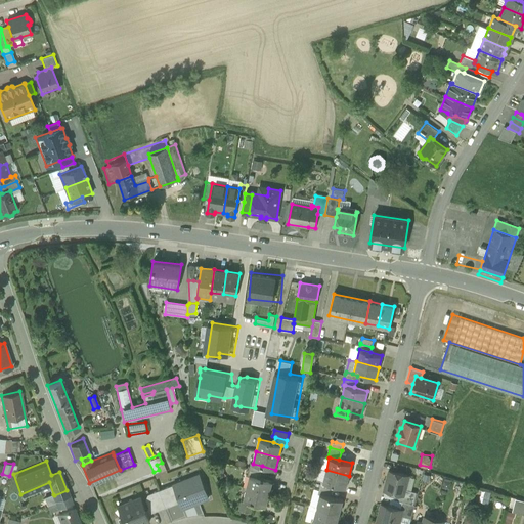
[(262,466),(253,464),(251,463),(249,469),(261,472),(262,466)]
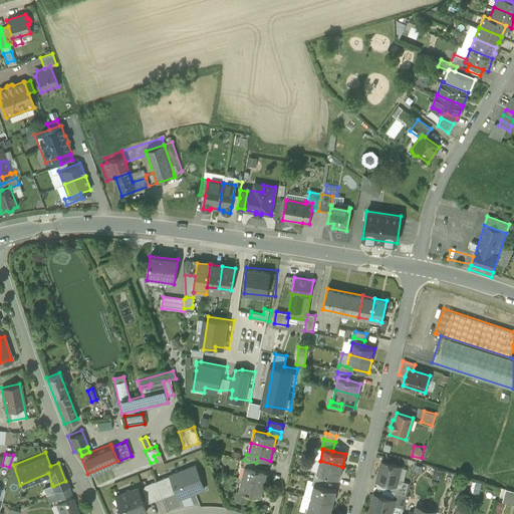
[(256,463),(244,460),(242,467),(244,467),(245,467),(254,469),(256,463)]
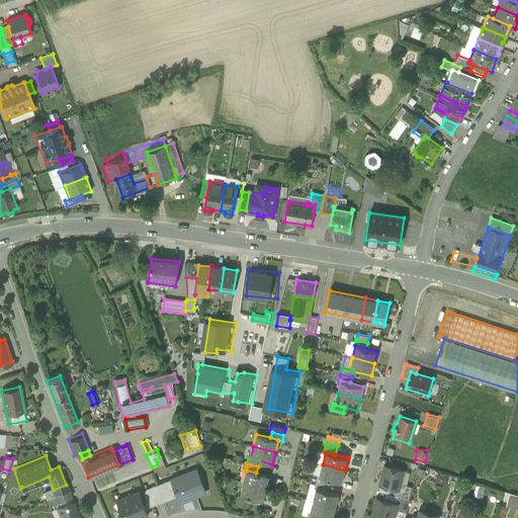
[(345,470),(323,464),(319,476),(319,477),(329,479),(342,483),(345,470)]
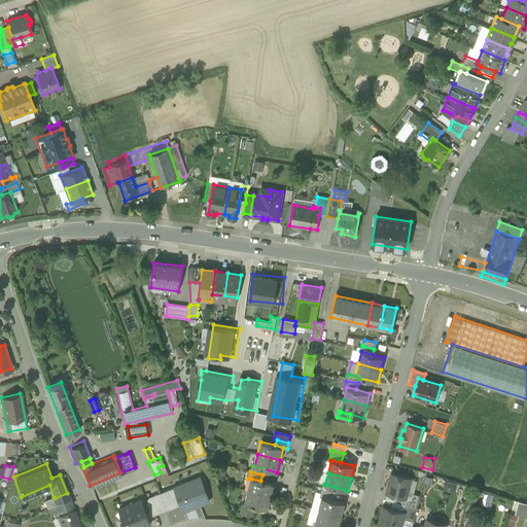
[(410,478),(392,473),(387,493),(398,496),(405,498),(407,492),(410,478)]
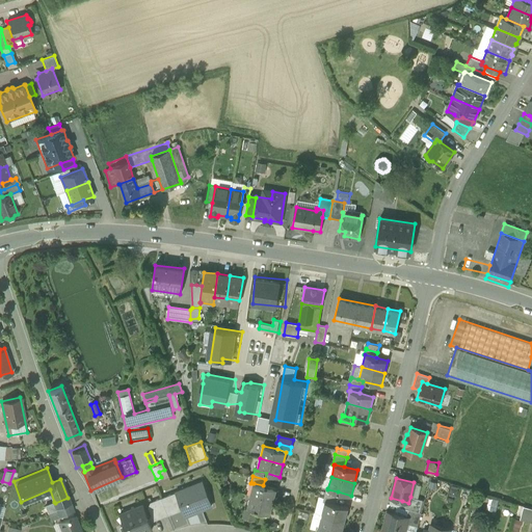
[(202,479),(174,489),(174,490),(181,508),(184,516),(212,506),(202,479)]
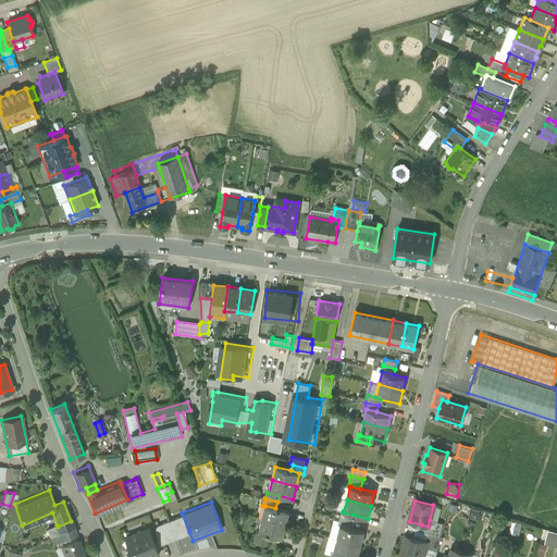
[(441,507),(433,505),(430,520),(437,522),(441,507)]
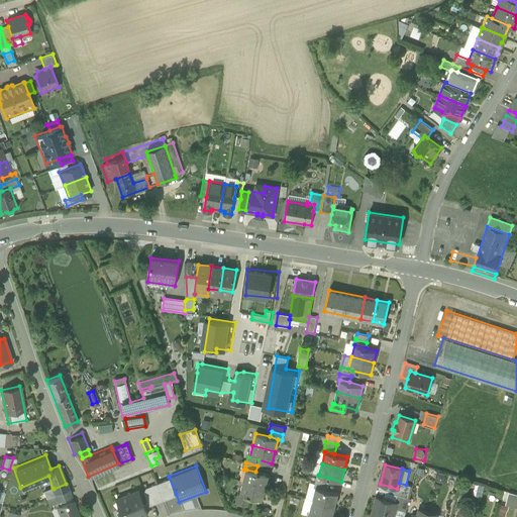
[(255,472),(246,470),(245,470),(242,482),(266,487),(269,475),(255,472)]
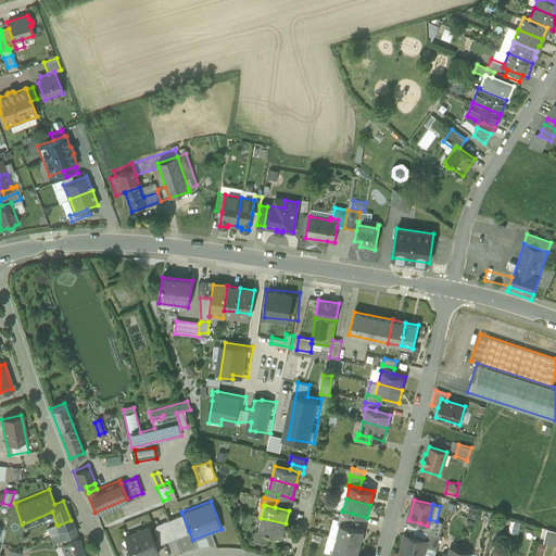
[(353,514),(342,512),(342,510),(341,510),(339,517),(352,520),(353,514)]
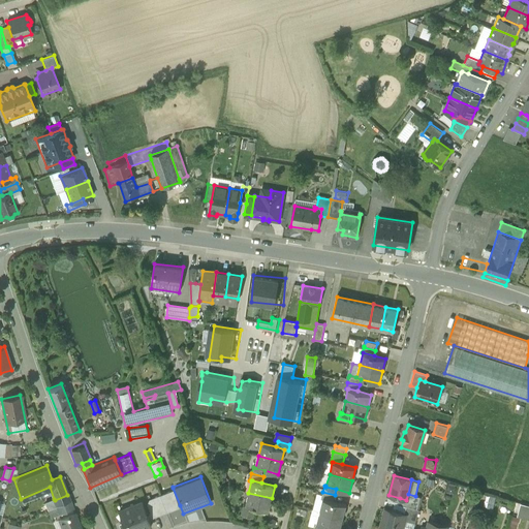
[(173,488),(159,494),(165,511),(180,505),(173,488)]
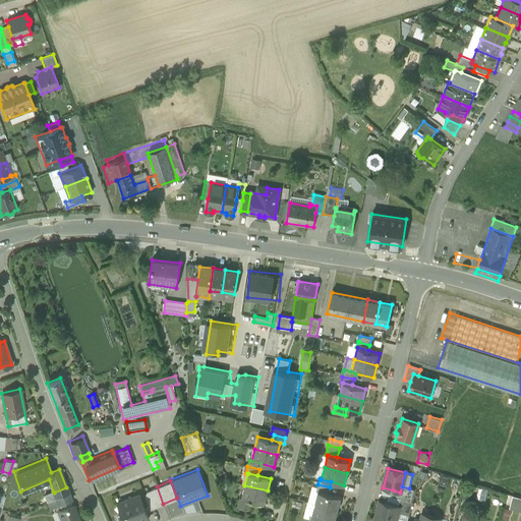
[(328,494),(330,487),(317,484),(316,487),(315,491),(317,491),(328,494)]
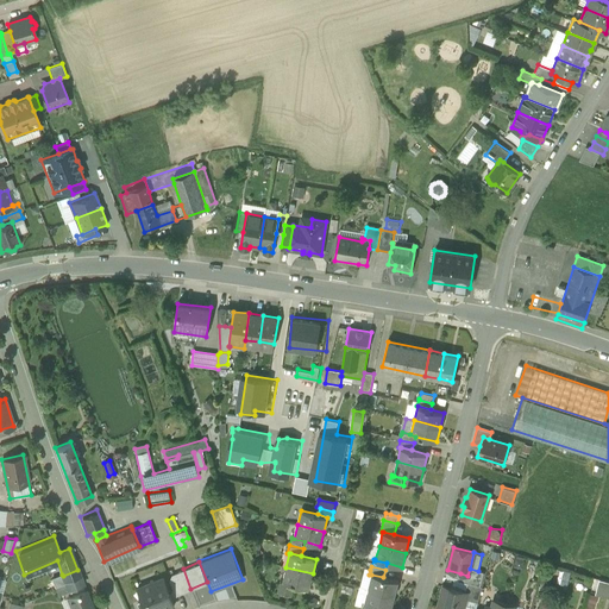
[(313,573),(286,567),(282,581),(282,582),(294,584),(309,589),(313,573)]
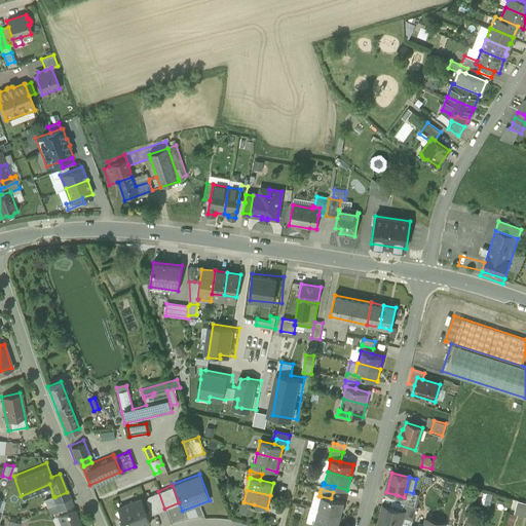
[(318,496),(320,492),(315,490),(311,506),(317,509),(321,496),(318,496)]
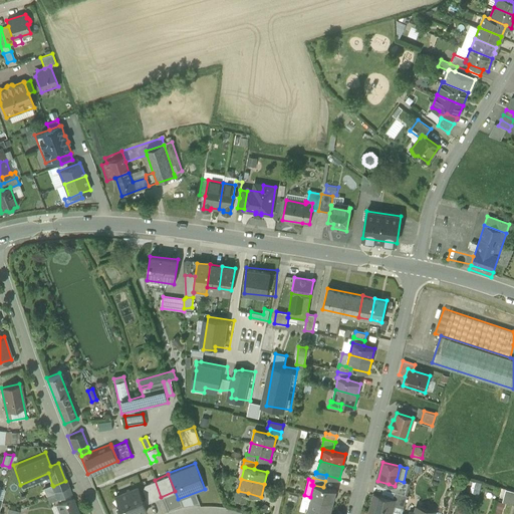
[(155,480),(144,484),(142,489),(145,495),(145,498),(143,499),(145,504),(161,497),(155,480)]
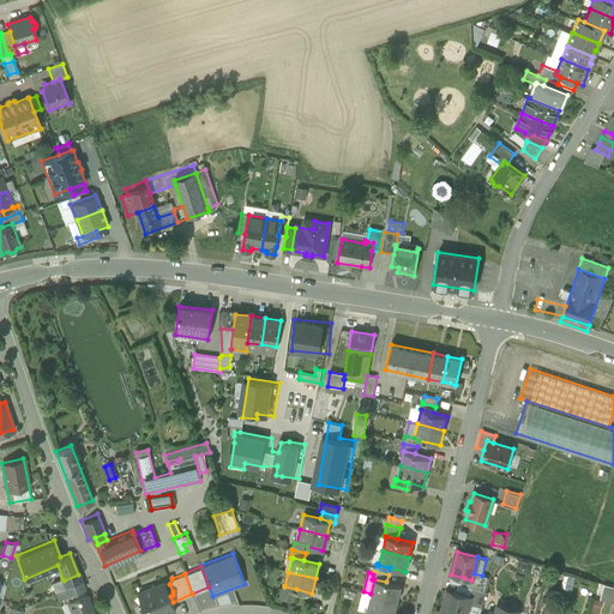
[(482,576),(474,573),(471,581),(464,578),(463,585),(471,588),(483,590),(487,577),(482,576)]
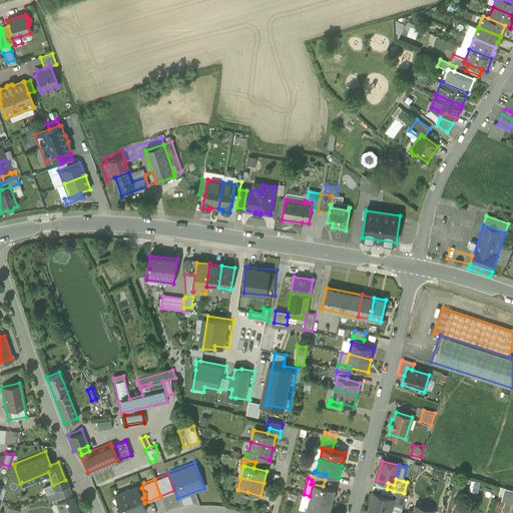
[(52,484),(43,487),(46,494),(67,485),(65,480),(53,485),(52,484)]
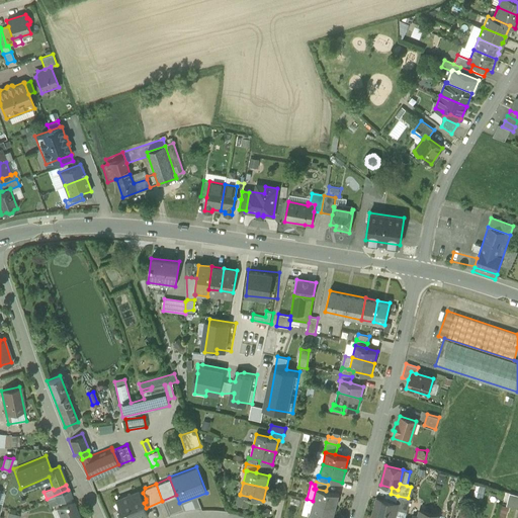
[(392,488),(380,485),(378,491),(391,494),(392,488)]
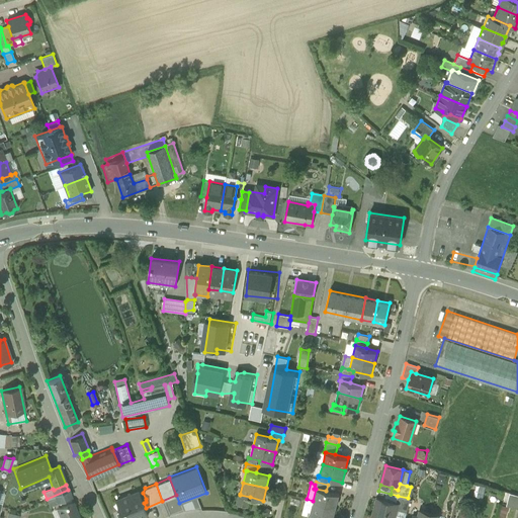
[(487,487),(481,485),(478,497),(484,499),(487,487)]
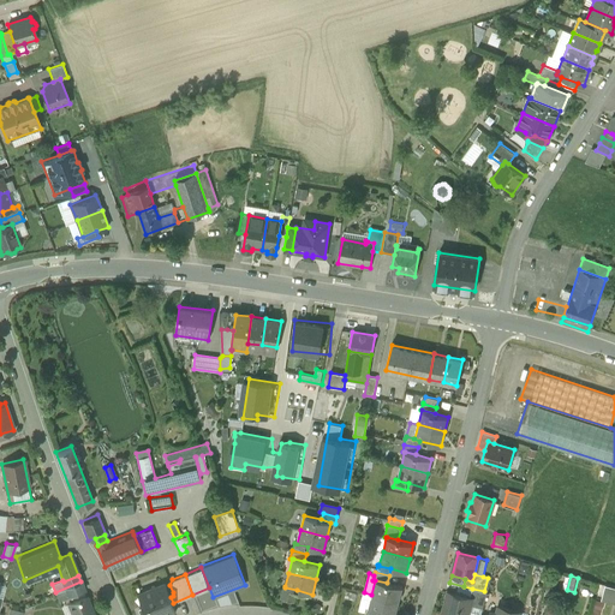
[(163,580),(136,590),(145,614),(165,614),(175,611),(173,603),(171,597),(163,580)]
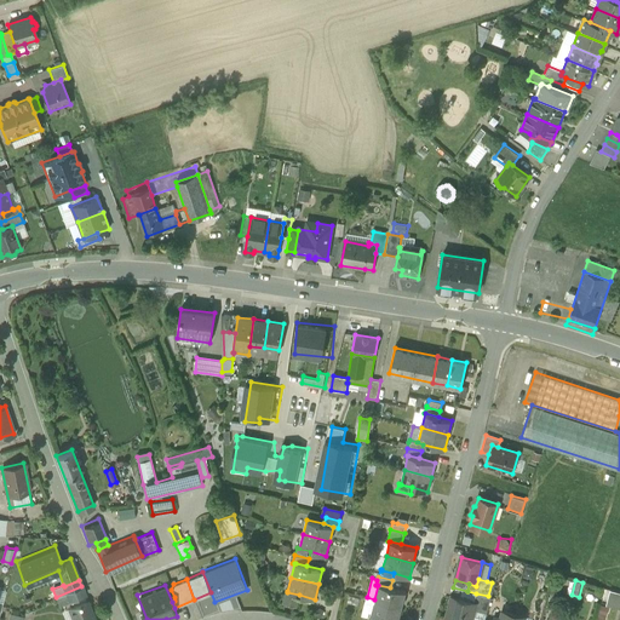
[(390,587),(378,585),(374,600),(402,606),(406,591),(390,587)]
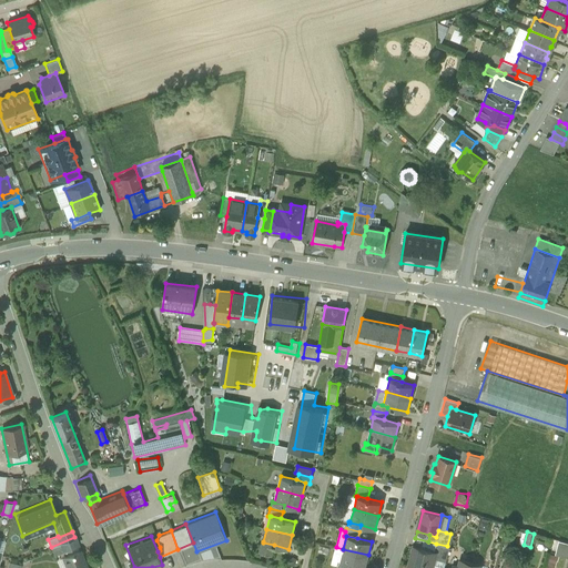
[(74,537),(51,547),(53,554),(78,545),(74,537)]
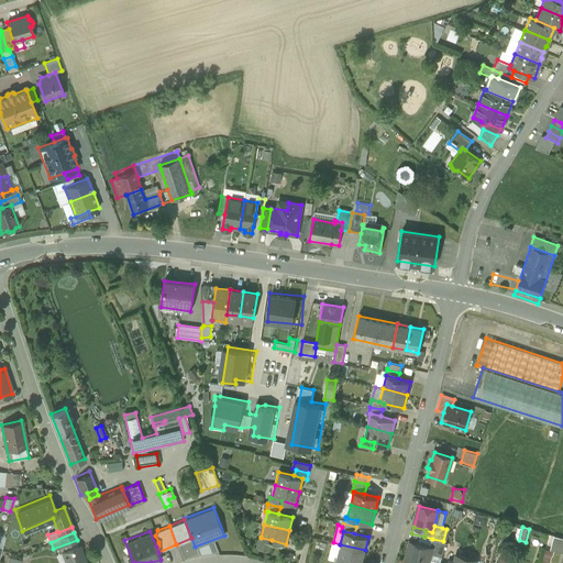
[(272,540),(261,538),(261,537),(258,537),(256,545),(269,549),(272,540)]
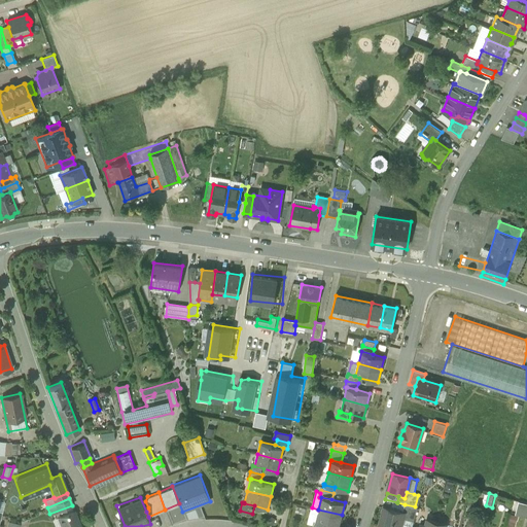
[(526,504),(519,502),(515,516),(526,519),(526,504)]
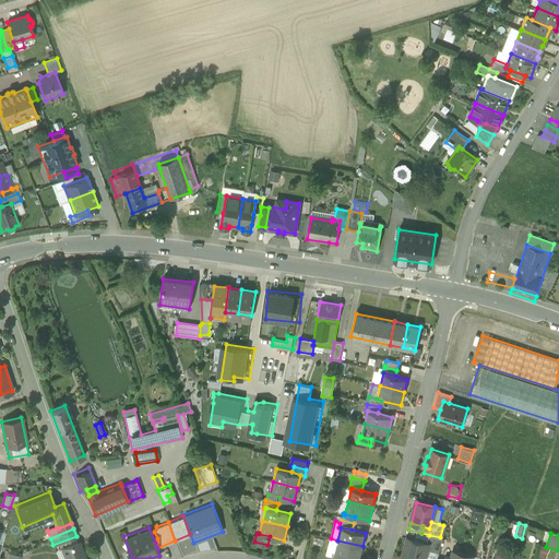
[(440,537),(429,535),(427,544),(429,544),(427,550),(439,552),(442,538),(440,537)]
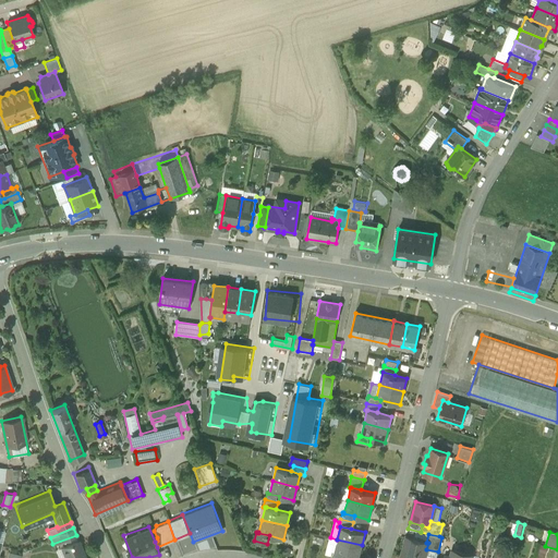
[(337,540),(330,537),(326,554),(330,556),(331,552),(334,552),(337,540)]
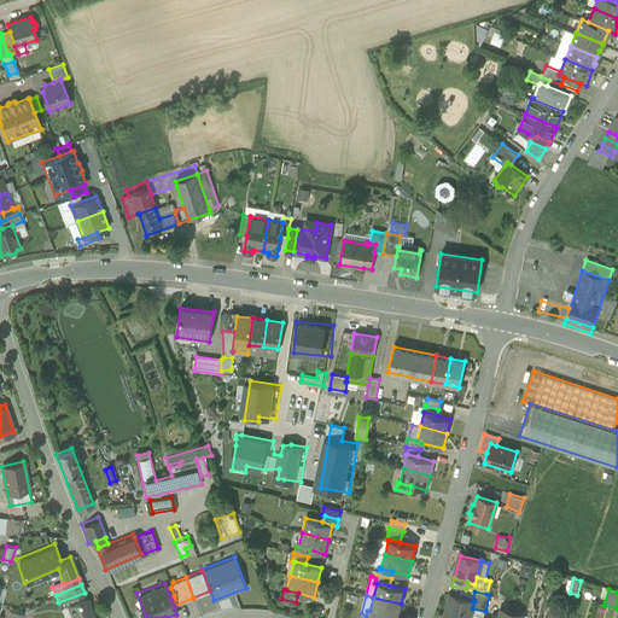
[(472,601),(449,595),(444,614),(456,617),(470,617),(472,608),(474,601),(472,601)]
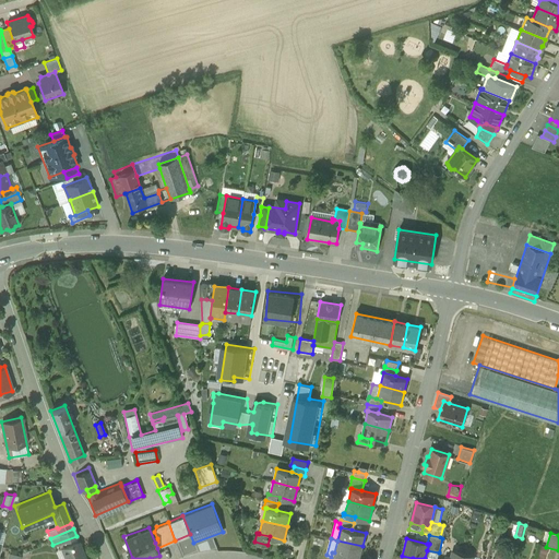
[(197,542),(199,551),(215,549),(214,539),(197,542)]
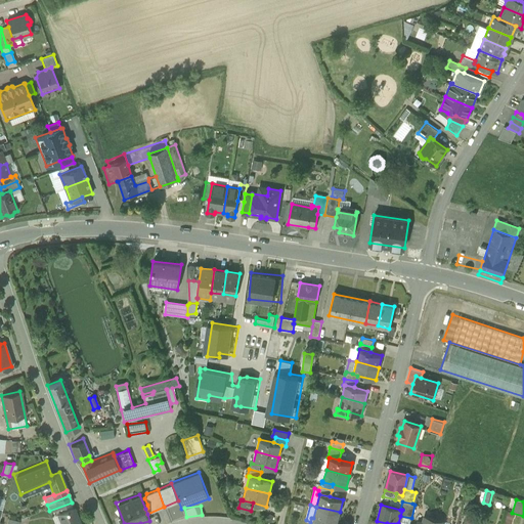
[(336,523),(340,512),(316,507),(313,518),(313,519),(323,521),(334,523),(336,523)]
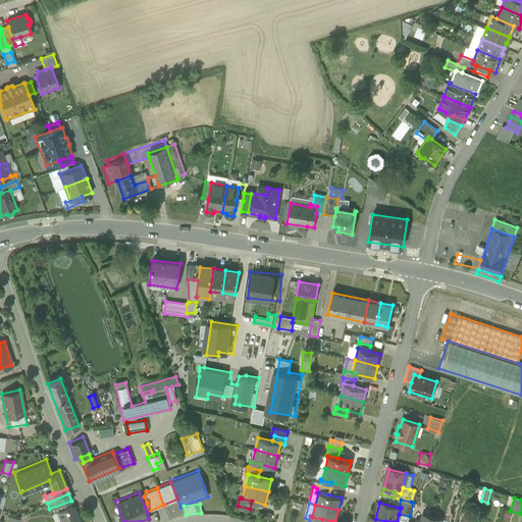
[(80,521),(73,506),(58,511),(61,521),(80,521)]
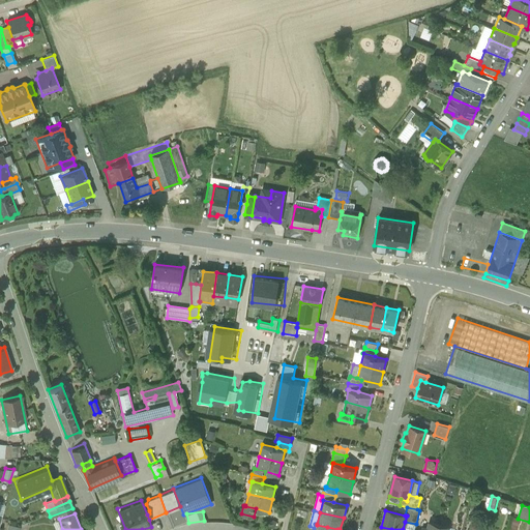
[(514,529),(518,517),(511,516),(508,529),(514,529)]
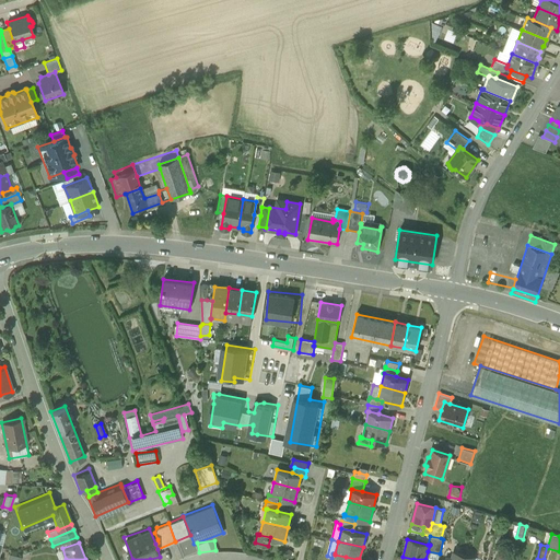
[(66,559),(62,548),(56,551),(59,559),(66,559)]
